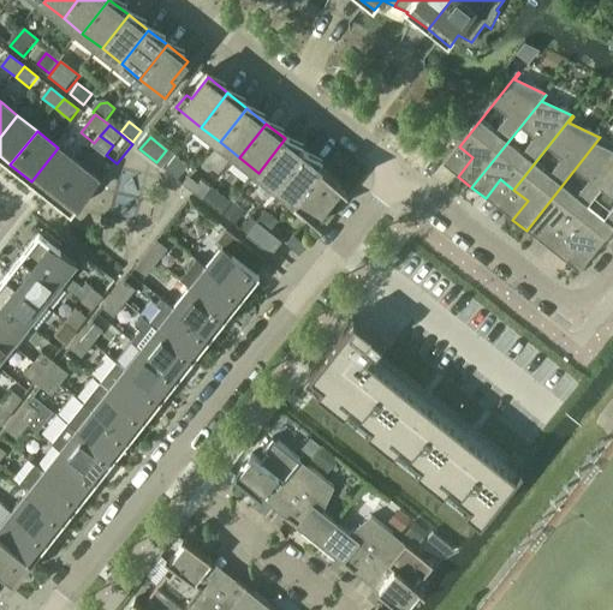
[(612,151),(596,144),(601,138),(600,137),(527,231),(540,241),(554,222),(569,233),(612,177),(612,151)]
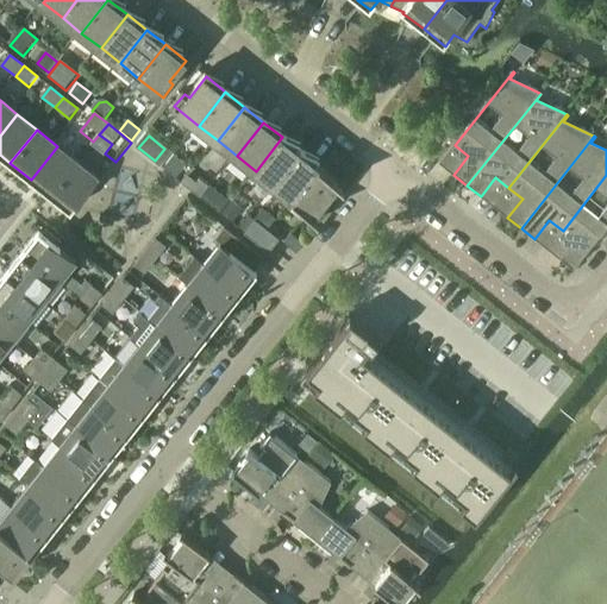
[(282,137),(256,171),(275,186),(301,152),(282,137)]
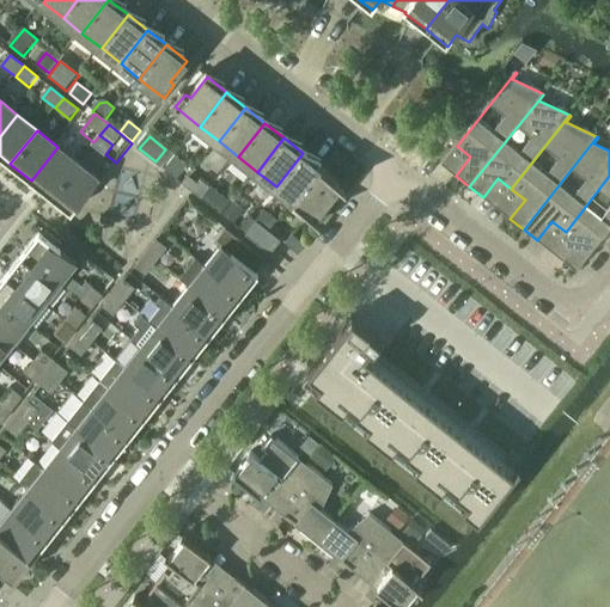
[(58,147),(31,181),(52,197),(78,163),(58,147)]
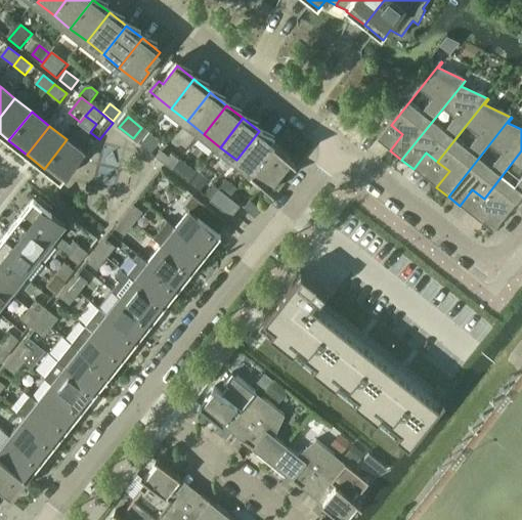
[(259,131),(236,160),(253,173),(275,144),(259,131)]
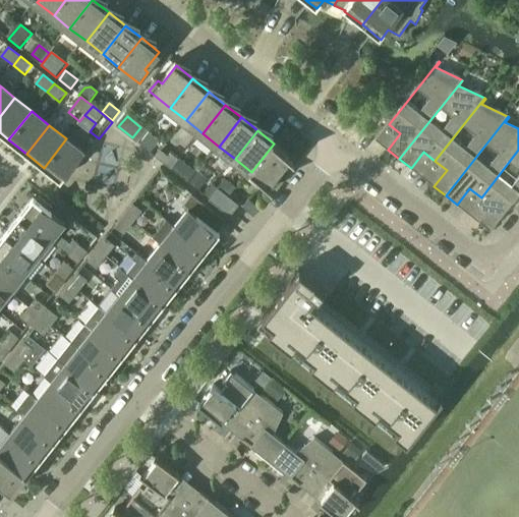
[(140,145),(152,153),(160,142),(150,133),(140,145)]
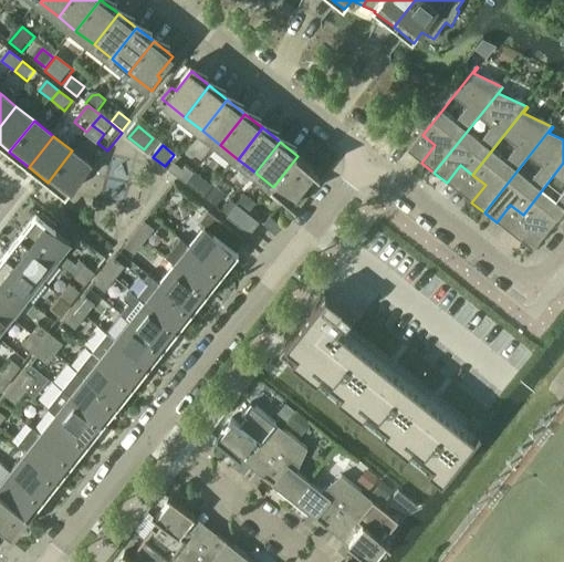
[(72,151),(48,183),(66,198),(92,166),(72,151)]
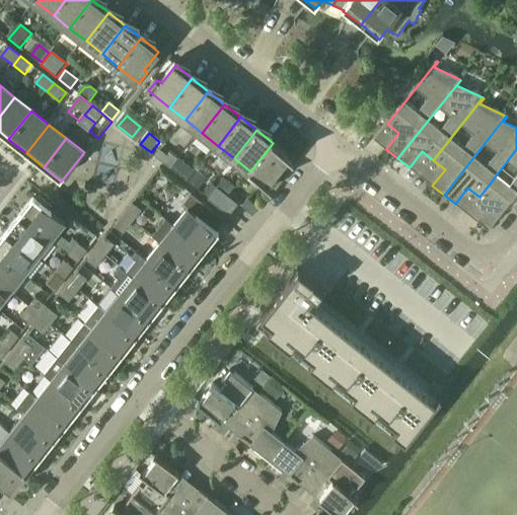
[(273,143),(250,171),(269,186),(270,184),(276,189),(289,173),(282,168),(291,157),(273,143)]
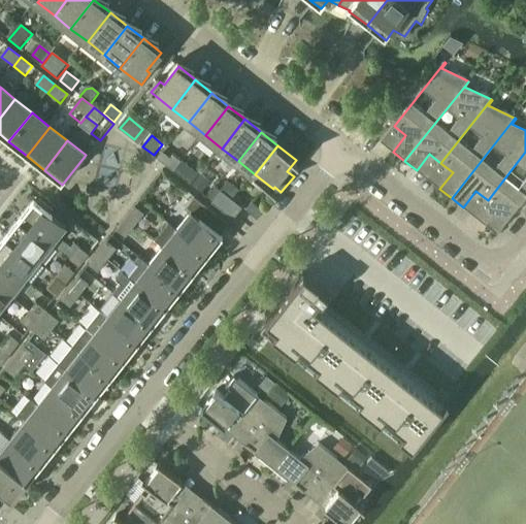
[(525,152),(488,200),(499,209),(487,226),(498,235),(525,200),(525,152)]
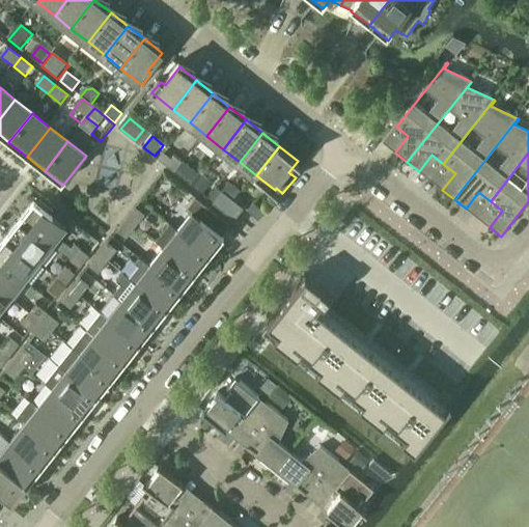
[(167,168),(175,174),(175,173),(183,164),(175,158),(167,168)]
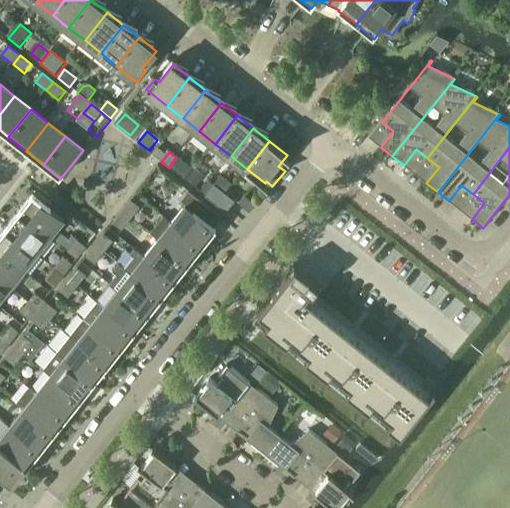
[(176,158),(169,167),(176,172),(183,162),(177,157),(176,158)]
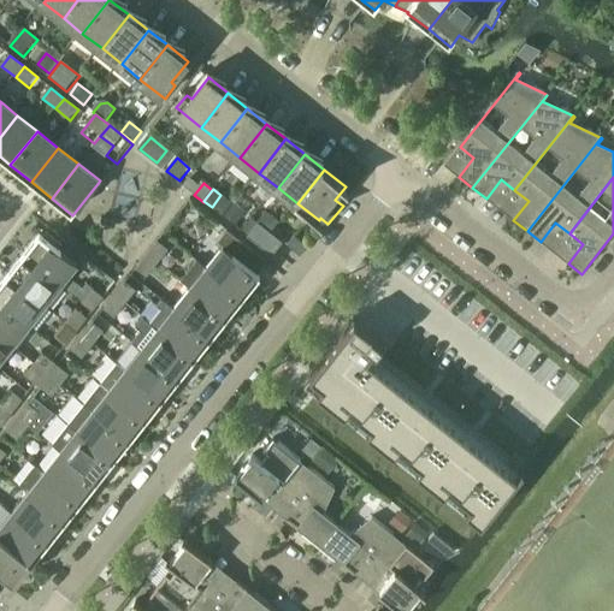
[(225,199),(216,211),(223,217),(232,205),(225,199)]
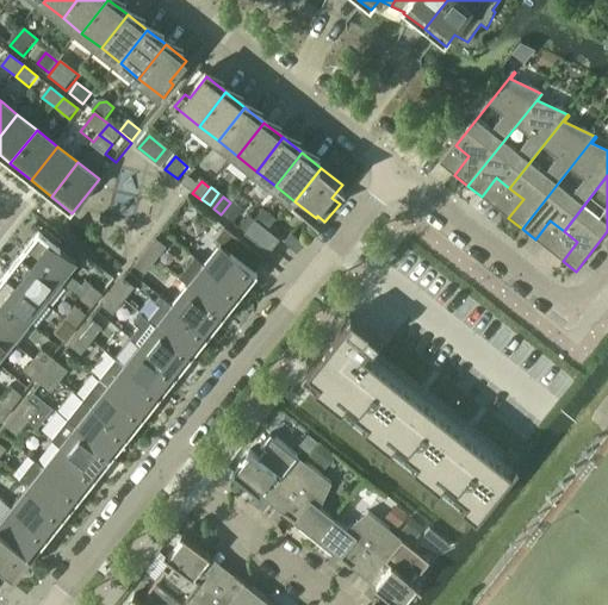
[(223,214),(235,224),(246,211),(234,201),(223,214)]
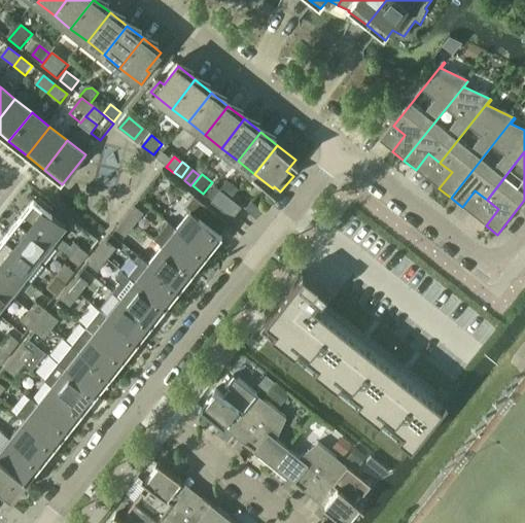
[(234,220),(235,218),(243,209),(221,193),(212,204),(234,220)]
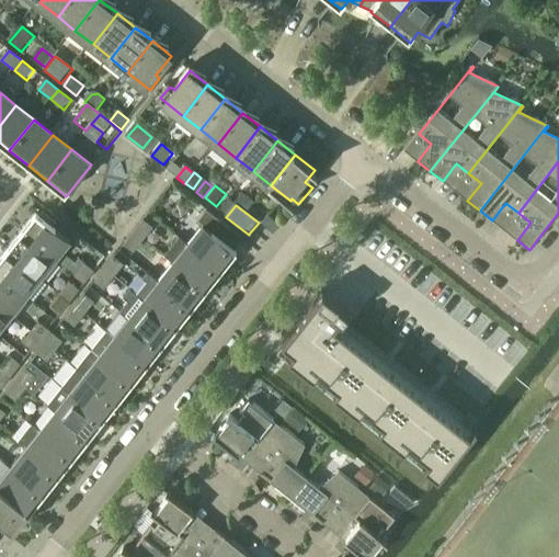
[(203,228),(189,247),(221,273),(237,253),(236,251),(244,240),(207,211),(197,224),(203,228)]
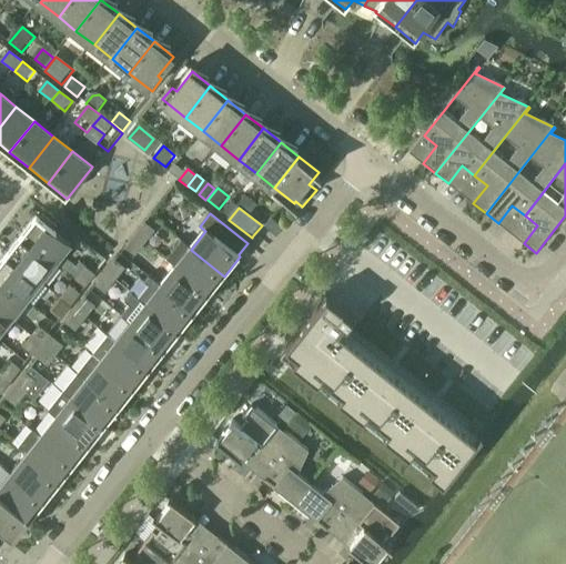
[(22,238),(56,264),(71,244),(54,232),(59,228),(43,215),(40,220),(38,218),(22,238)]
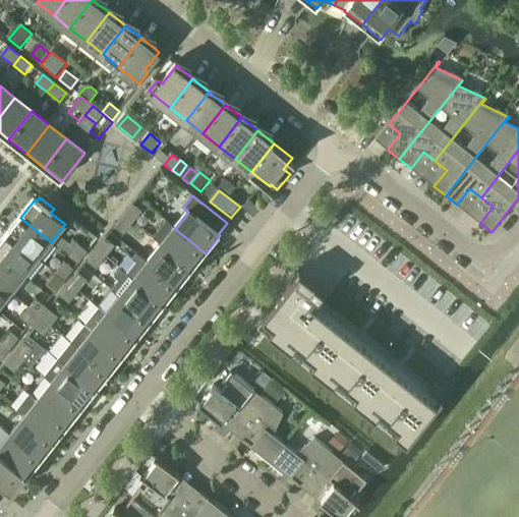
[(249,202),(243,209),(255,218),(262,211),(249,202)]
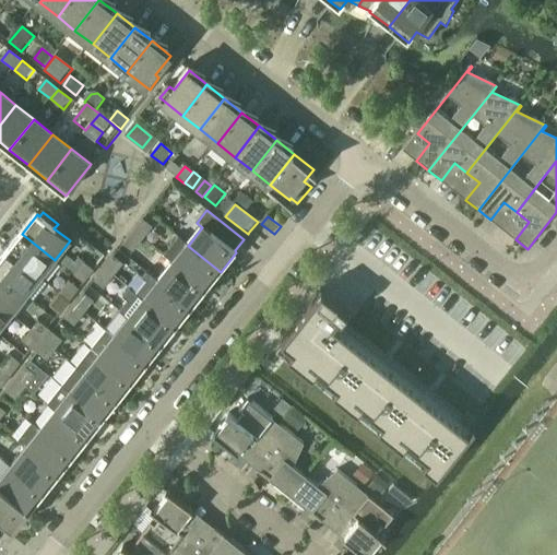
[(144,221),(134,233),(144,240),(154,228),(144,221)]
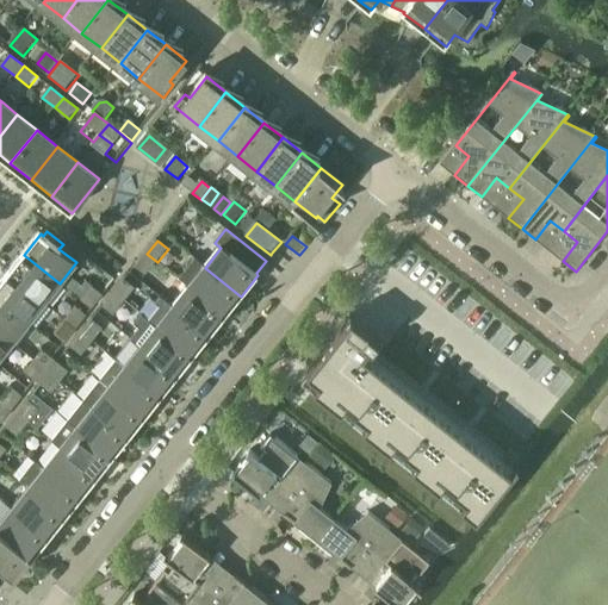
[(147,254),(136,267),(147,275),(157,262),(147,254)]
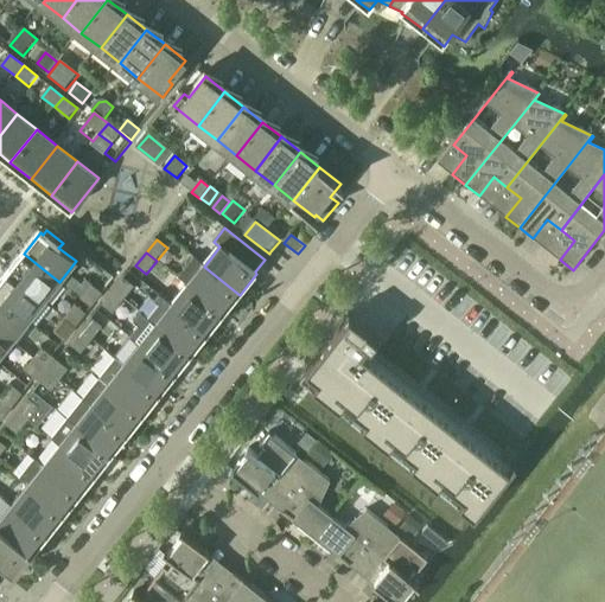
[(7,274),(44,302),(59,282),(24,254),(7,274)]
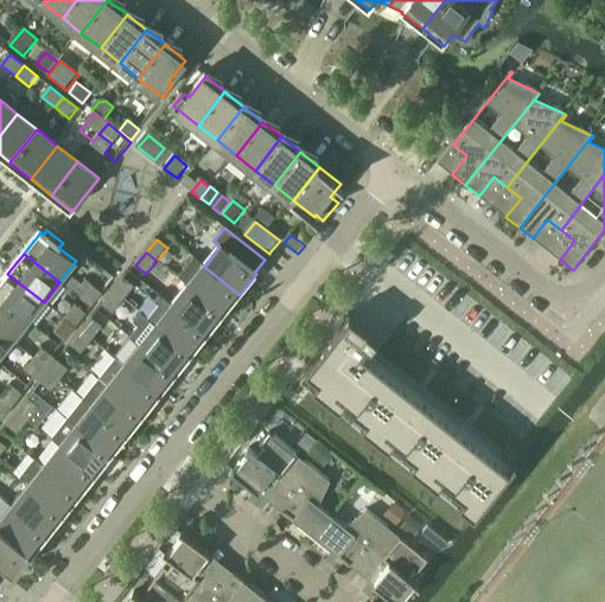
[(189,287),(224,314),(240,295),(204,267),(195,258),(179,279),(189,287)]
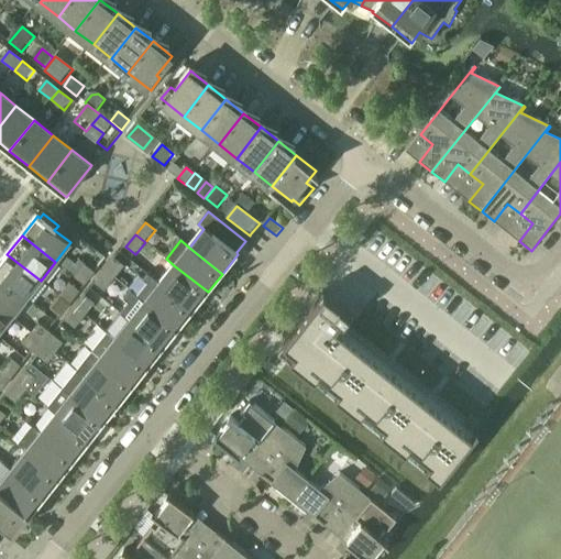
[(0,263),(0,278),(25,299),(41,281),(7,254),(0,263)]
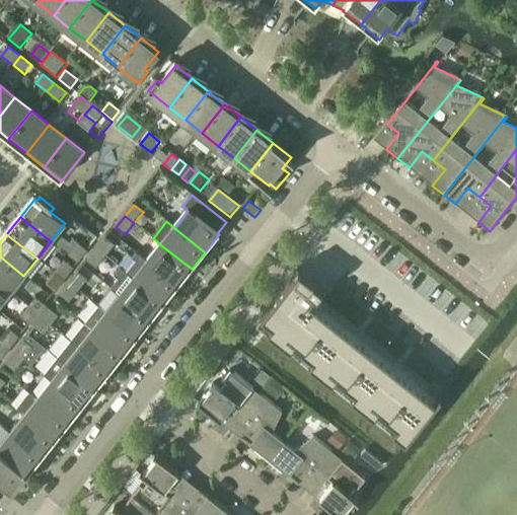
[(70,256),(79,264),(88,252),(79,245),(74,240),(70,244),(62,238),(57,245),(71,255),(70,256)]
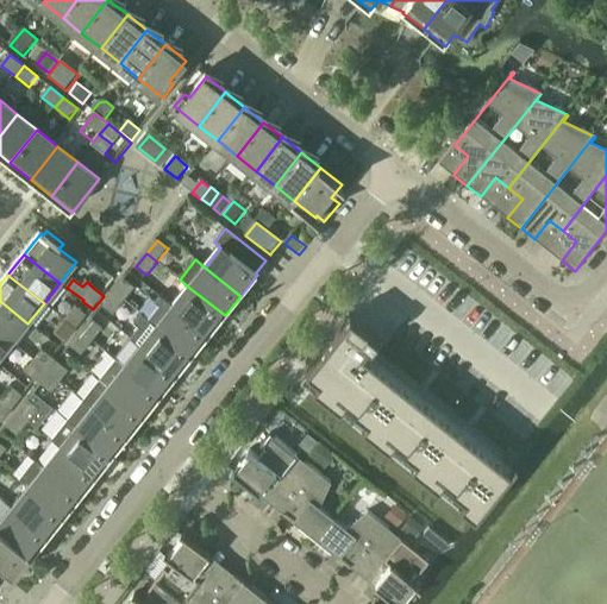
[(125,281),(114,294),(125,302),(136,289),(125,281)]
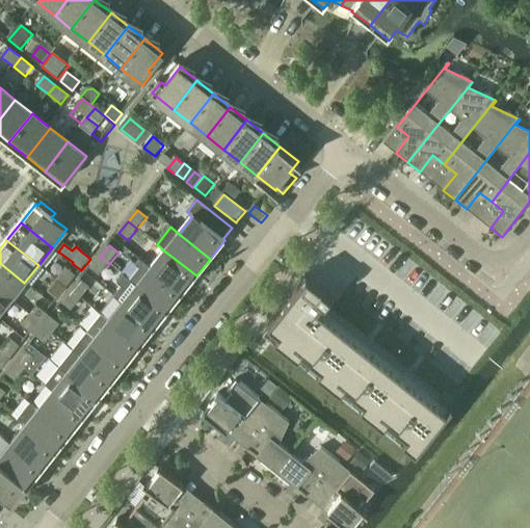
[(151,269),(183,293),(196,275),(165,252),(151,269)]
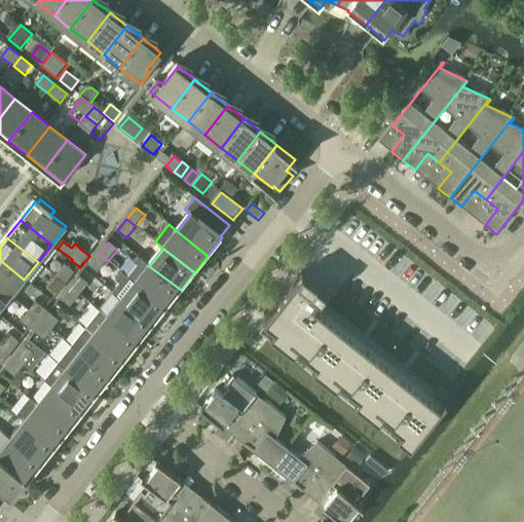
[(99,254),(89,265),(99,272),(108,261),(99,254)]
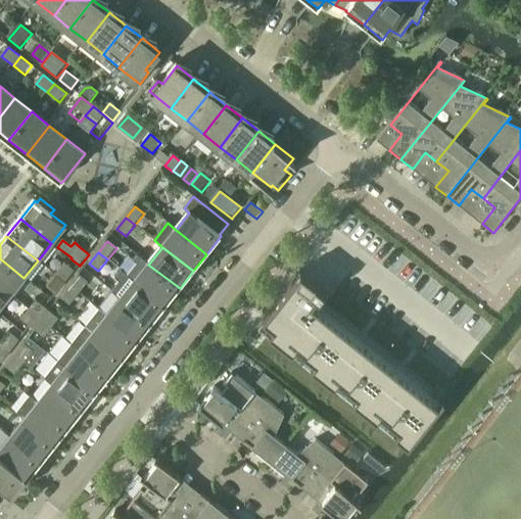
[(138,264),(128,277),(166,307),(180,288),(148,265),(138,256),(134,262),(138,264)]
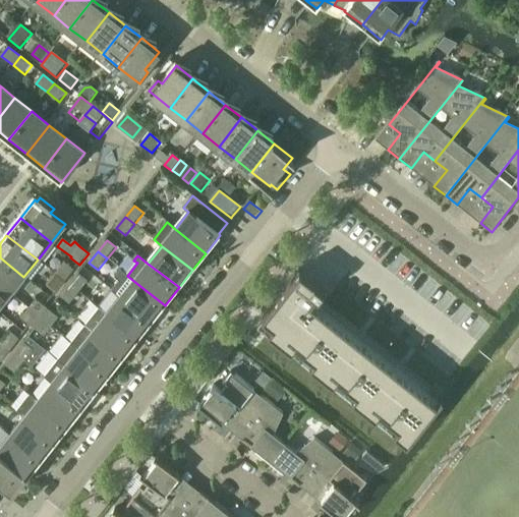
[(0,257),(0,286),(10,294),(23,277),(0,257)]
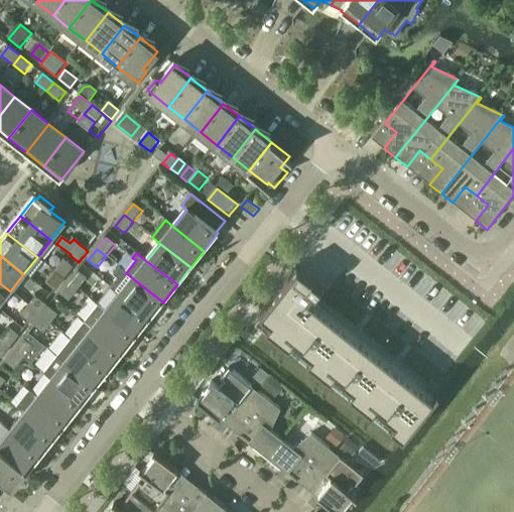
[(65,261),(55,272),(66,279),(74,268),(65,261)]
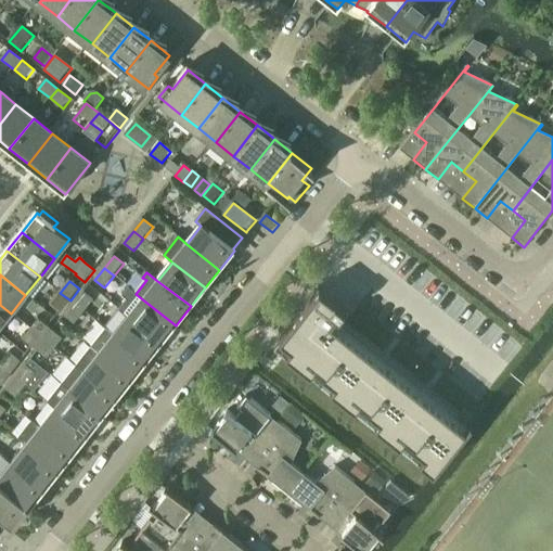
[(128,300),(119,310),(162,344),(176,325),(136,294),(129,289),(124,296),(128,300)]
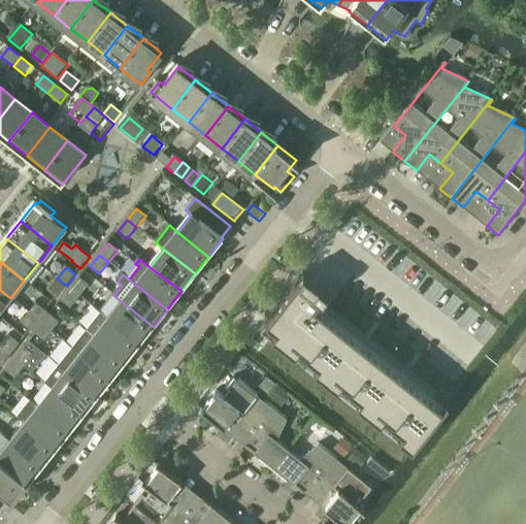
[(323,302),(329,294),(304,274),(261,328),(296,355),(300,350),(319,364),(315,370),(338,389),(342,384),(361,398),(357,404),(381,423),(386,418),(404,432),(400,437),(413,448),(450,402),(448,401),(442,407),(316,306),(321,300),(323,302)]
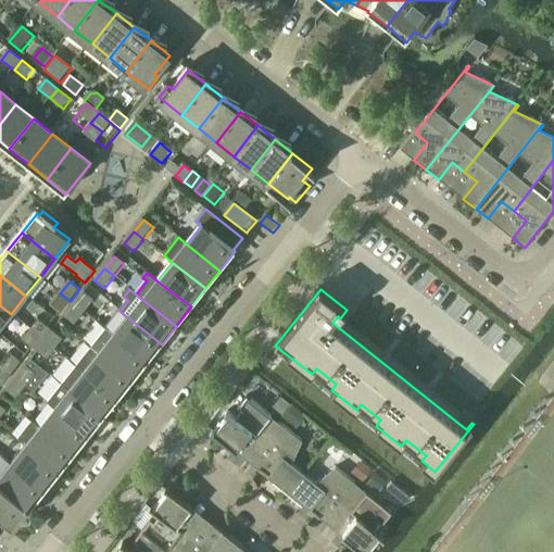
[(85,292),(75,305),(85,313),(95,301),(85,292)]
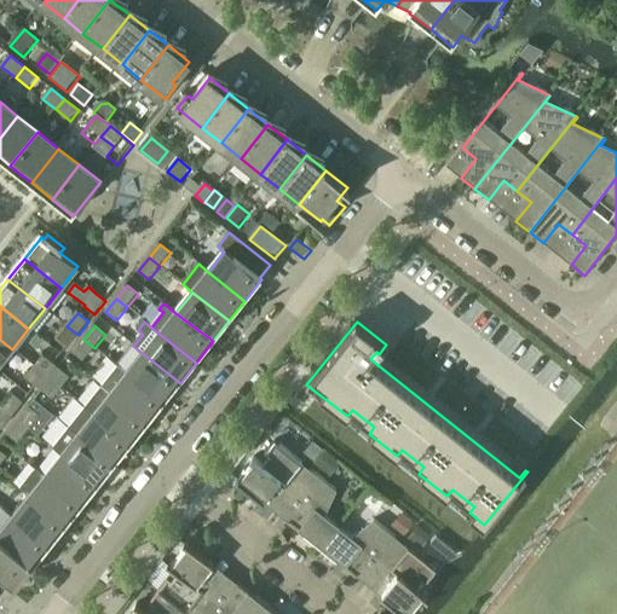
[(56,340),(67,348),(79,335),(67,326),(56,340)]
